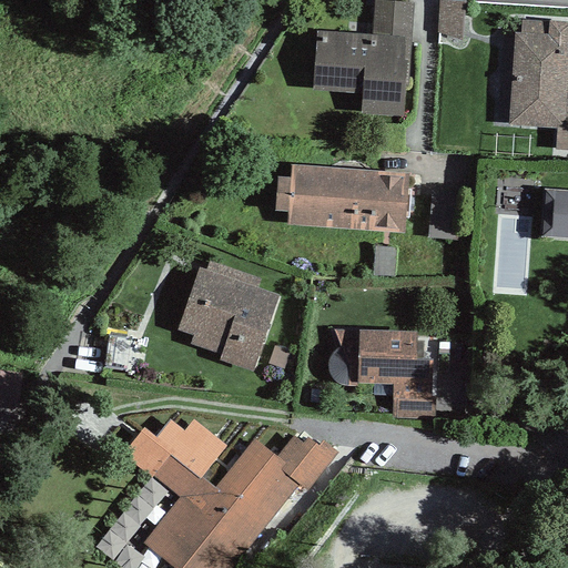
[(376,0),(375,37),(324,33),(320,88),(372,92),(371,118),(416,121),(425,3),(385,0),(376,0)]
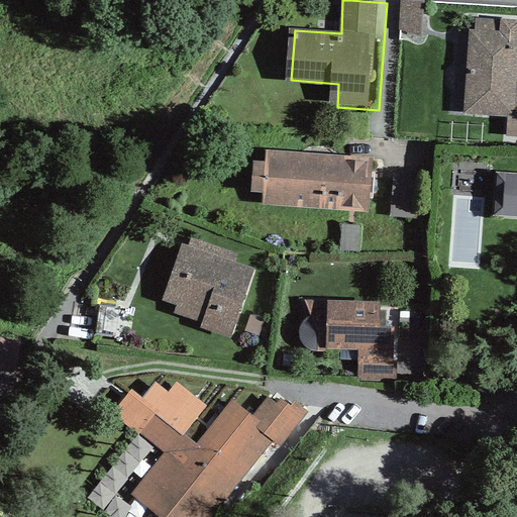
[(426,41),(426,6),(403,5),(403,41),(426,41)]
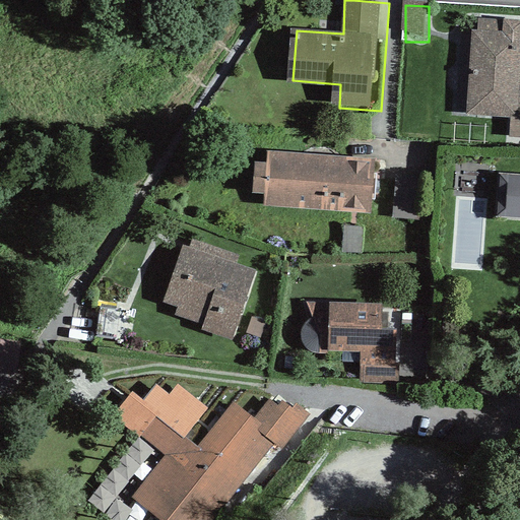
[(476,34),(471,34),(466,115),(511,117),(509,138),(519,138),(519,92),(518,93),(519,59),(519,22),(476,20),(476,34)]
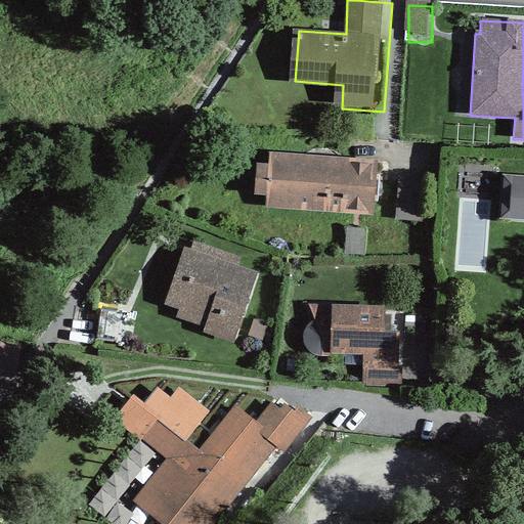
[(375,217),(379,163),(260,154),(256,208),(375,217)]
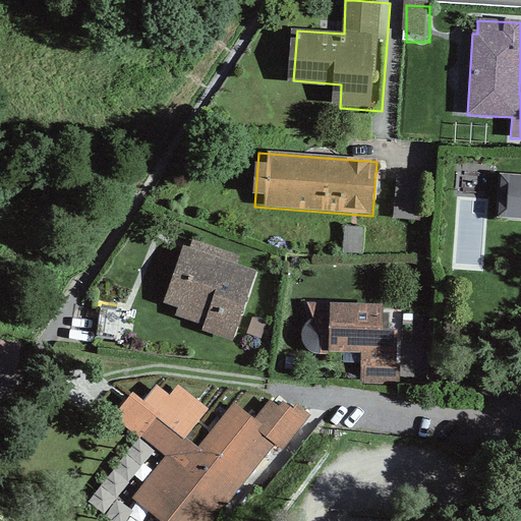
[(427,174),(393,172),(390,210),(424,213),(427,174)]
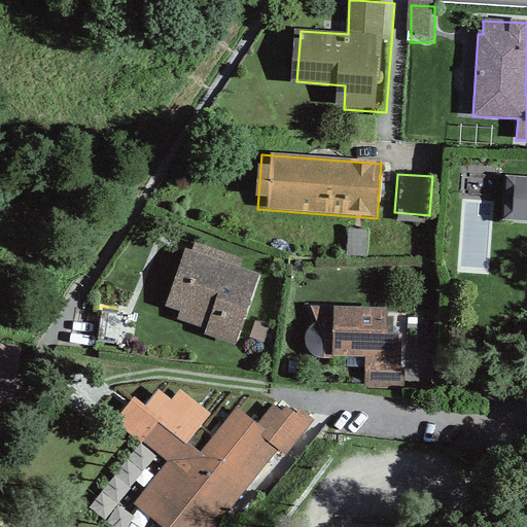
[(526,178),(505,177),(502,219),(526,221),(526,178)]
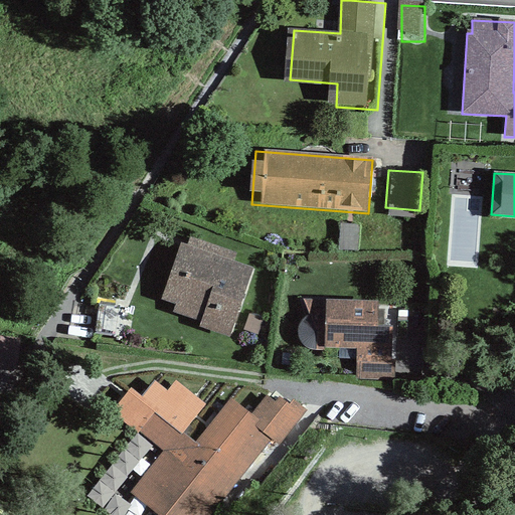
[(347,228),(343,252),(360,255),(364,231),(347,228)]
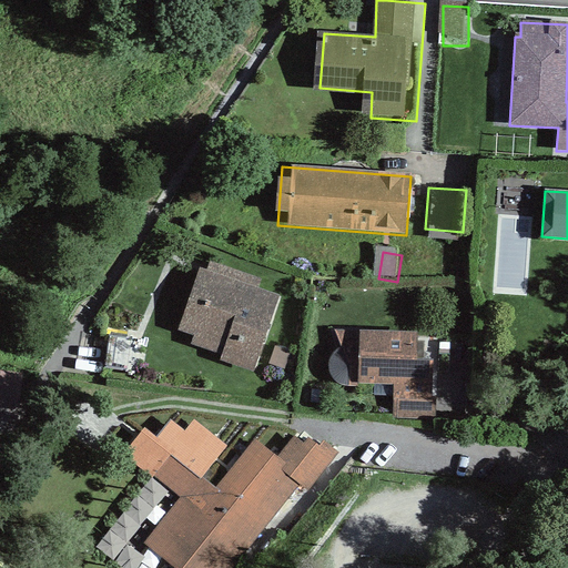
[(262,280),(203,260),(176,338),(255,365),(279,297),(259,291),(262,280)]
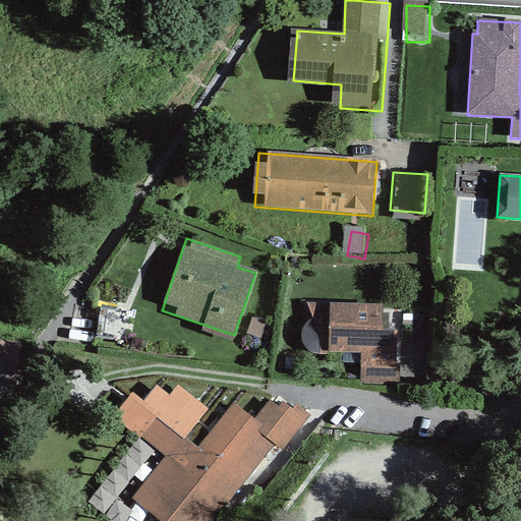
[(386,303),(310,302),(310,354),(355,354),(354,382),(395,383),(396,332),(386,332),(386,303)]
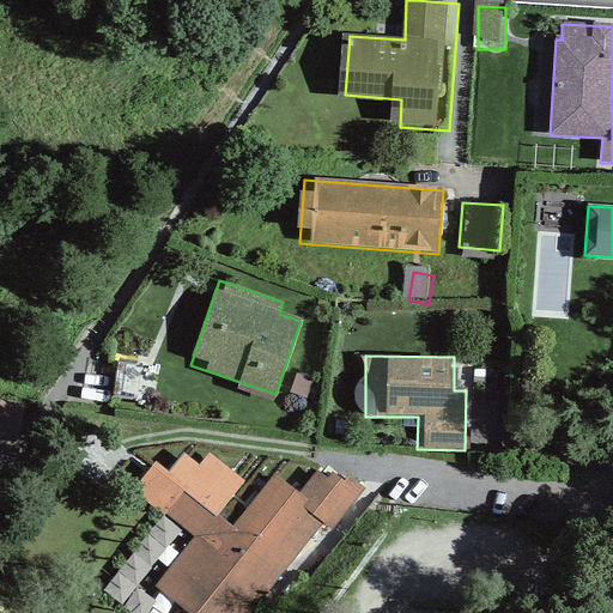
[(192,541),(158,587),(194,612),(241,612),(356,499),(315,475),(297,495),(273,478),(231,525),(184,491),(163,519),(192,541)]
